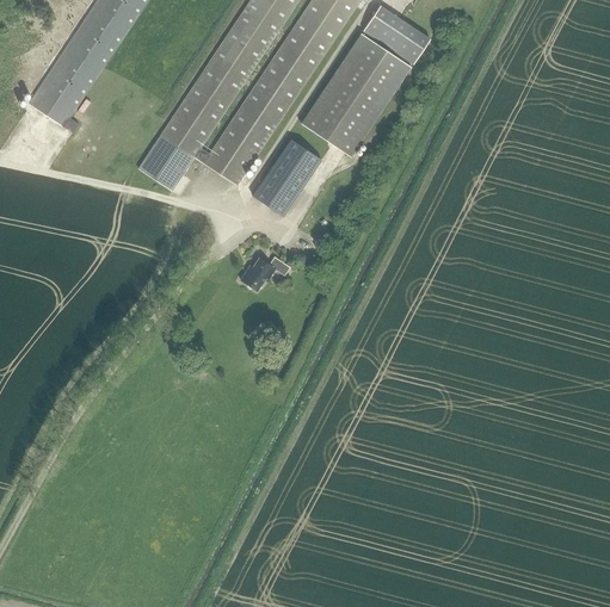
[(96,0),(29,101),(72,130),(78,121),(67,113),(142,0),(96,0)]
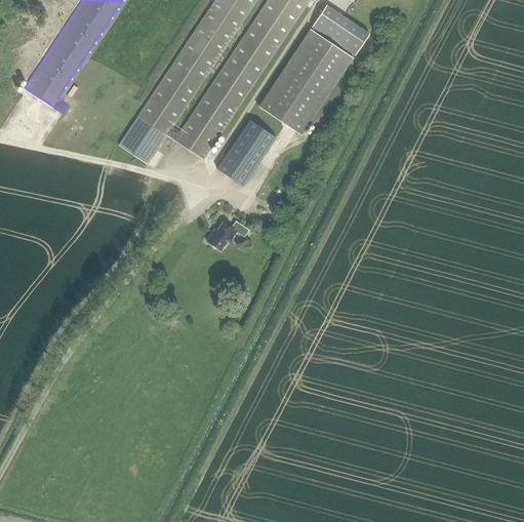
[(267,0),(179,131),(171,126),(254,0),(214,0),(138,115),(136,114),(117,143),(147,162),(165,133),(203,158),(308,0),(267,0)]
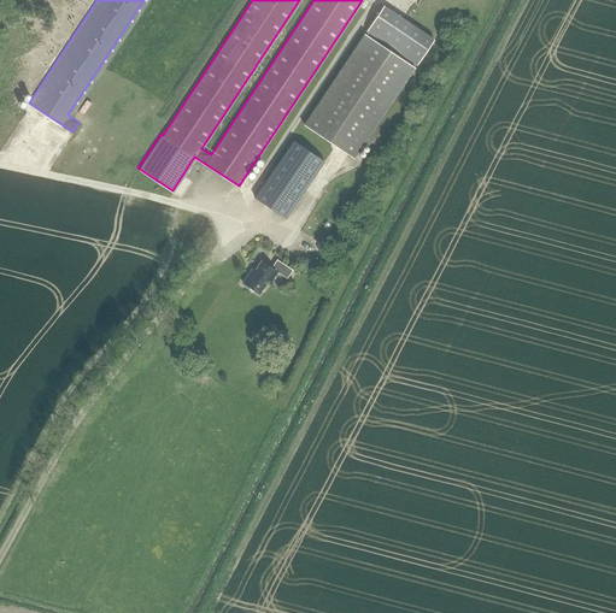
[(415,64),(433,37),(382,3),(364,29),(415,64)]
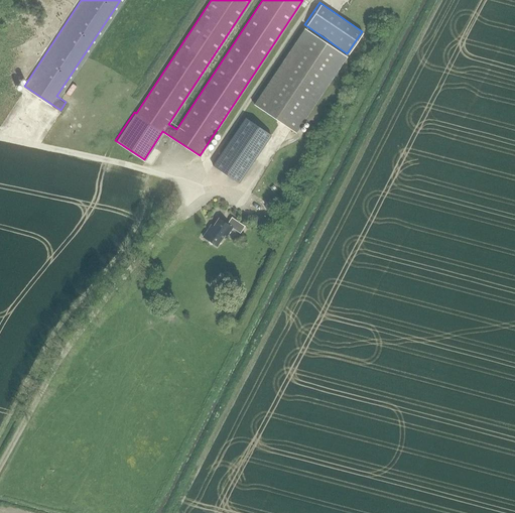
[(295,131),(315,102),(346,55),(304,28),(254,103),(295,131)]
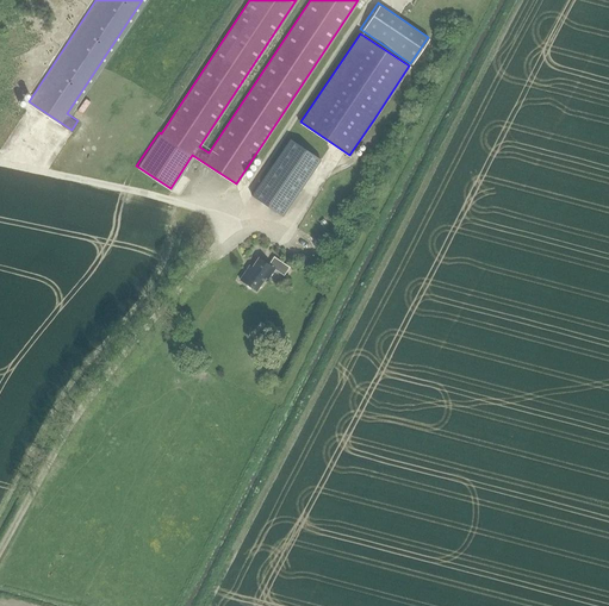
[(283,214),(321,157),(290,136),(250,193),(283,214)]
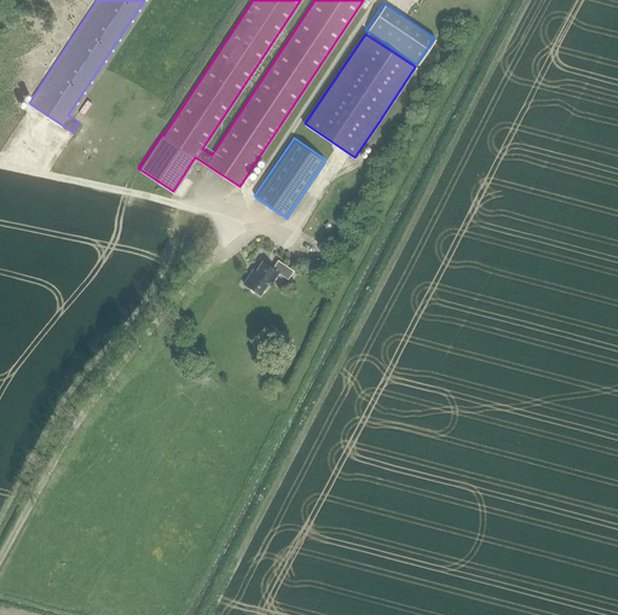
[(288,278),(294,270),(277,259),(272,267),(261,260),(254,270),(252,268),(242,283),(259,294),(269,280),(271,282),(278,272),(288,278)]
